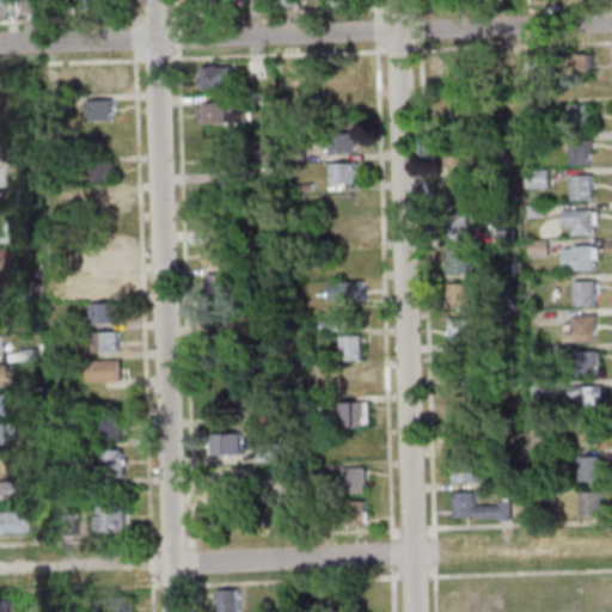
[(22,14),(20,0),(32,0),(32,13),(22,14)]
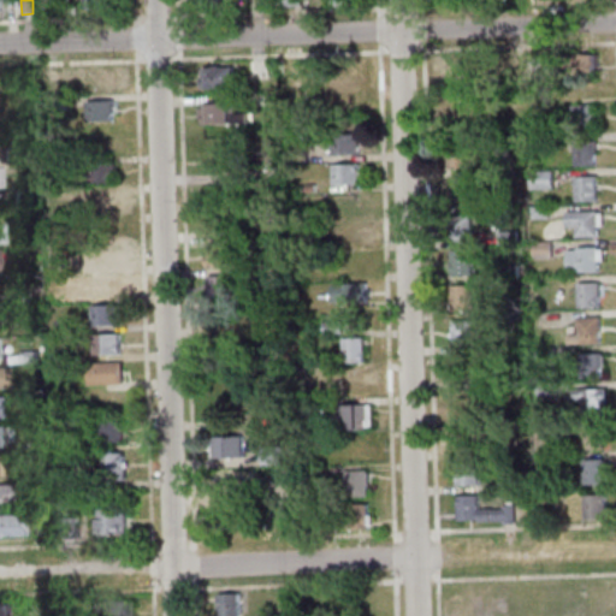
[(42,12),(42,0),(59,0),(60,11),(42,12)]
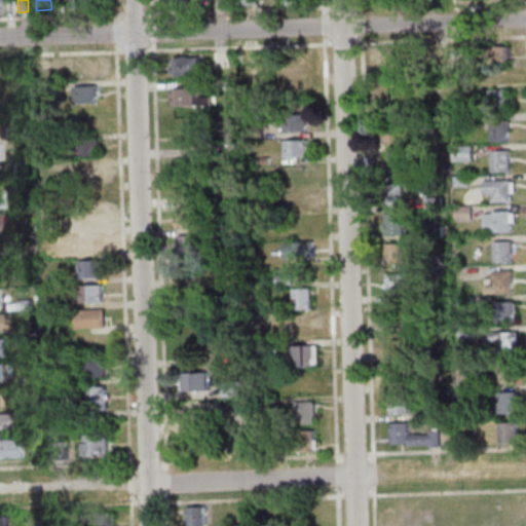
[(71,0),(71,8),(94,8),(94,0),(71,0)]
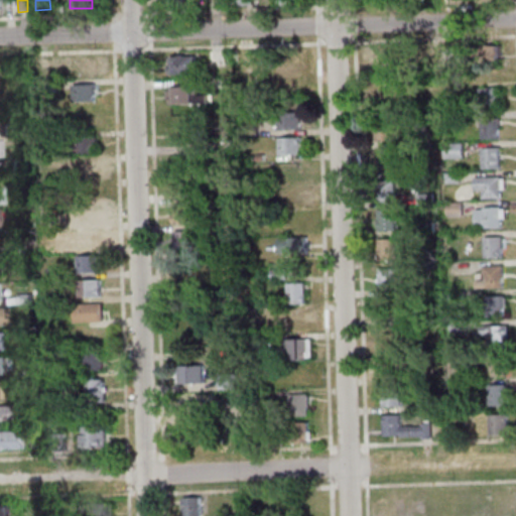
[(470,63),(470,46),(495,46),(496,63),(470,63)]
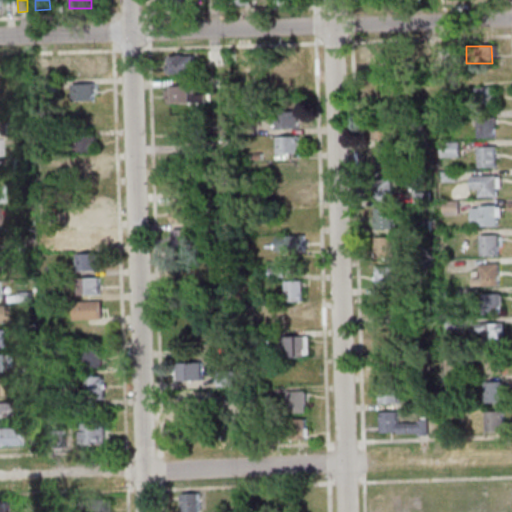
[(370,69),(369,49),(386,49),(386,69),(370,69)]
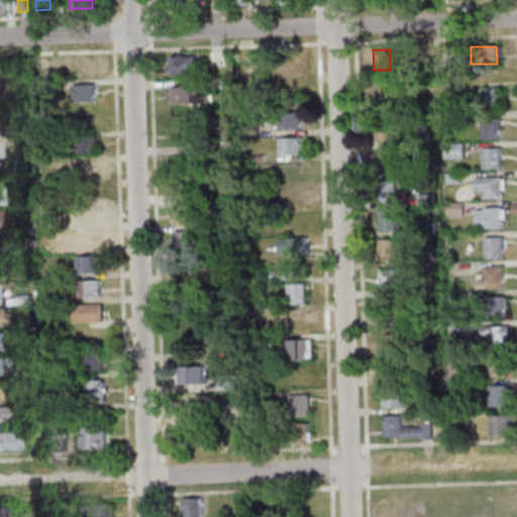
[(207,52),(221,50),(221,65),(208,66),(207,52)]
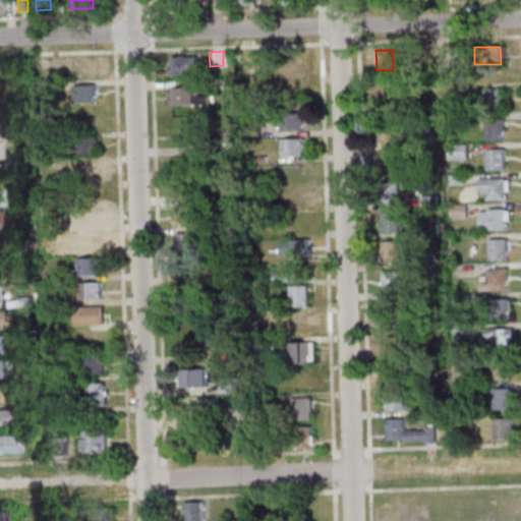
[(282,66),(282,70),(291,69),(291,88),(239,90),(238,55),(253,55),(254,67),(282,66)]
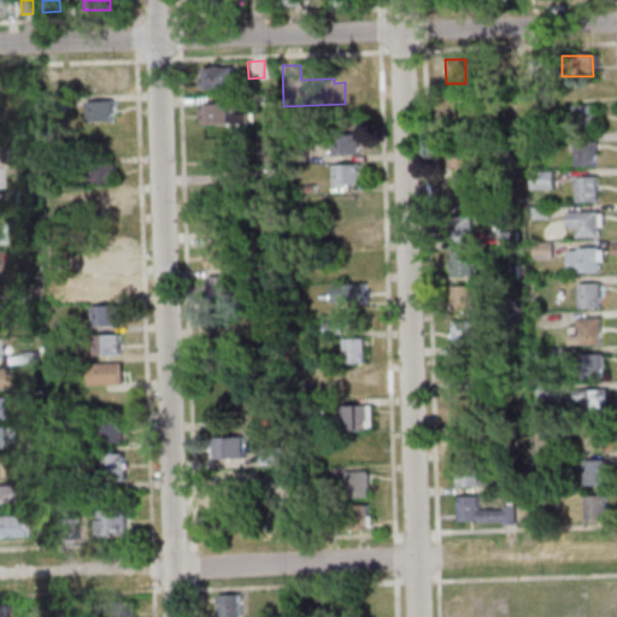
[(231,66),(231,88),(201,88),(201,68),(231,66)]
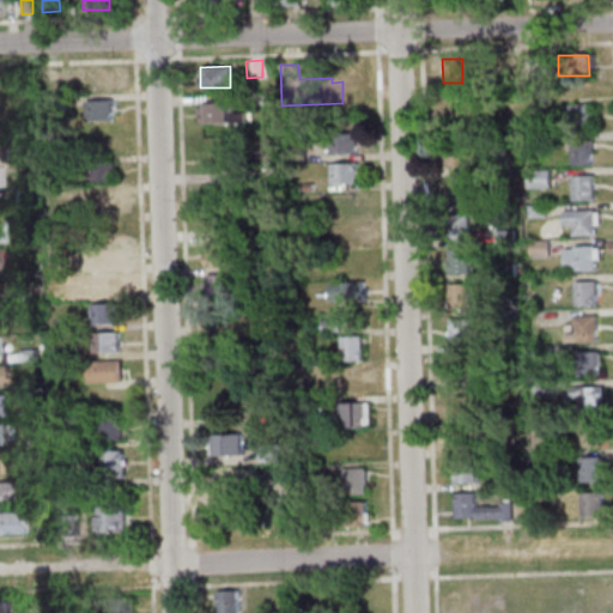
[(84,72),(110,71),(111,92),(85,92),(84,72)]
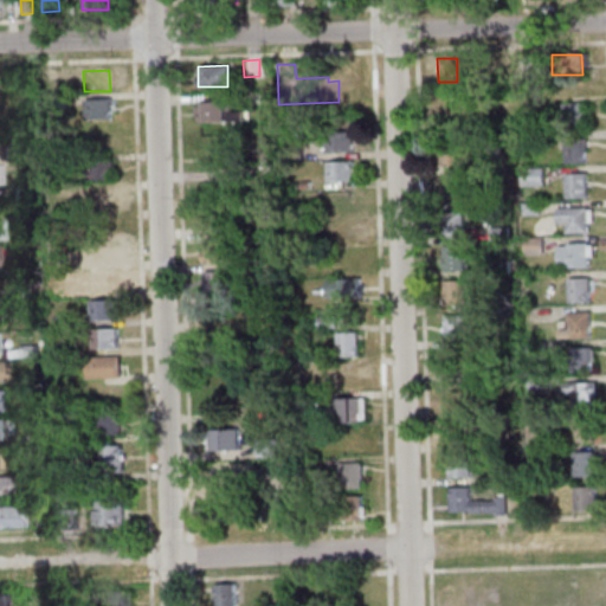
[(45,96),(63,96),(63,109),(45,109),(45,96)]
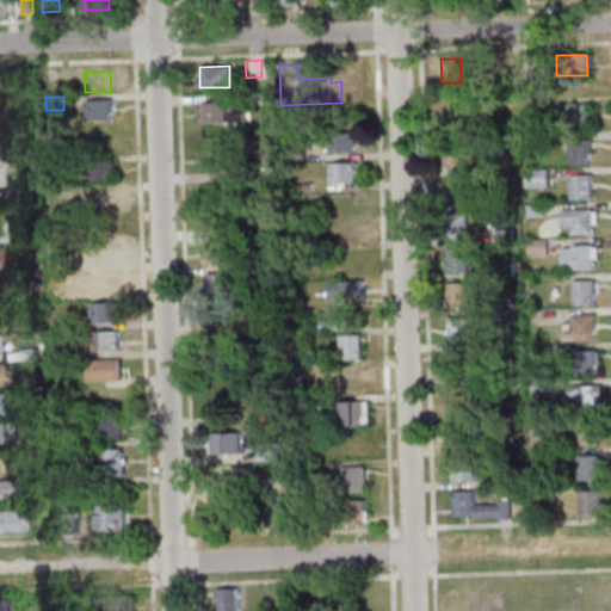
[(86,100),(111,100),(111,121),(86,122),(86,100)]
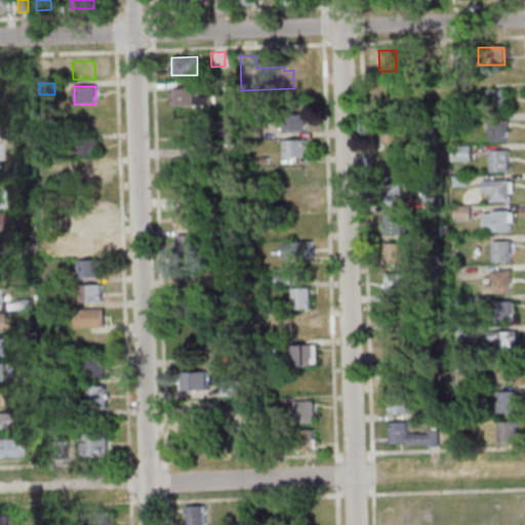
[(196,96),(208,95),(208,106),(172,107),(172,101),(168,101),(168,92),(172,92),(172,88),(196,87),(196,96)]
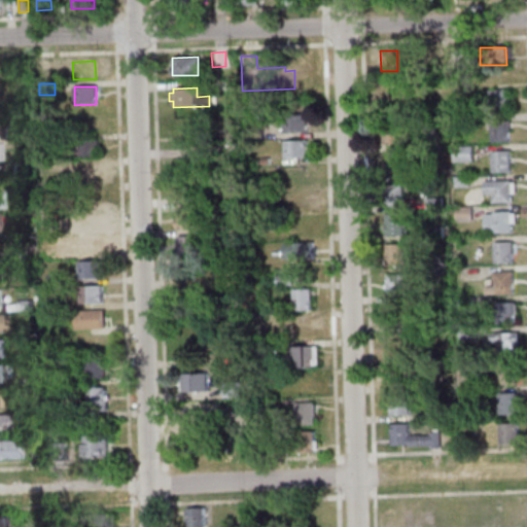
[(409,106),(425,103),(423,90),(406,93),(409,106)]
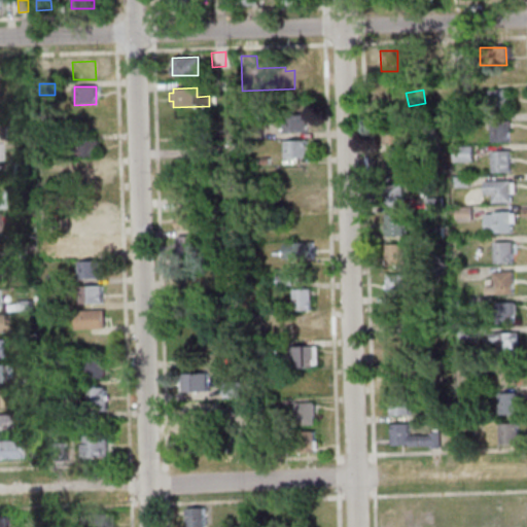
[(490,107),(490,91),(507,90),(508,106),(490,107)]
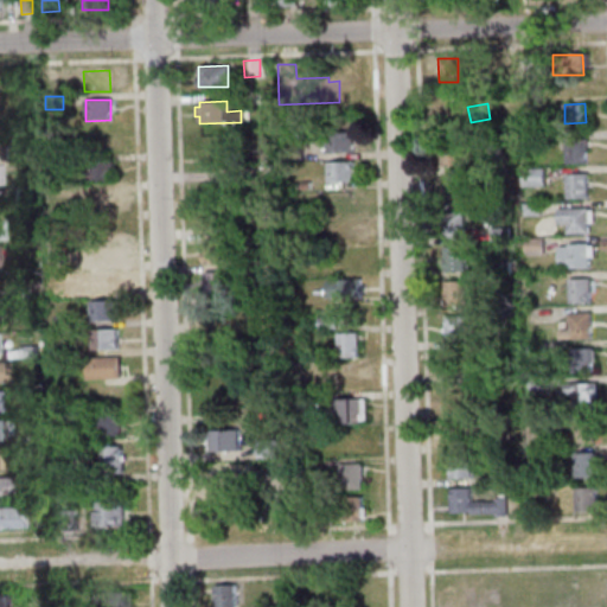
[(326,153),(325,133),(350,133),(351,152),(326,153)]
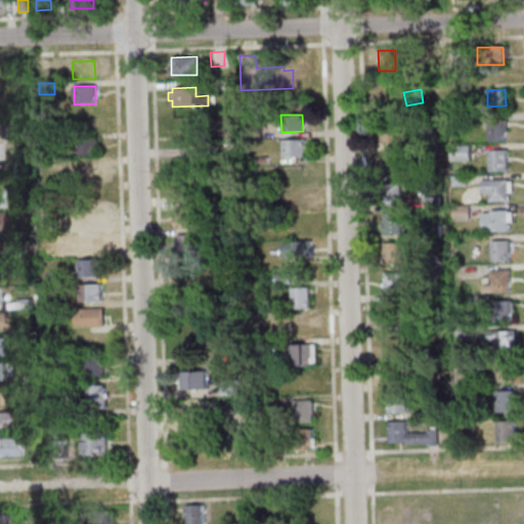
[(487,141),(487,121),(505,120),(506,141),(487,141)]
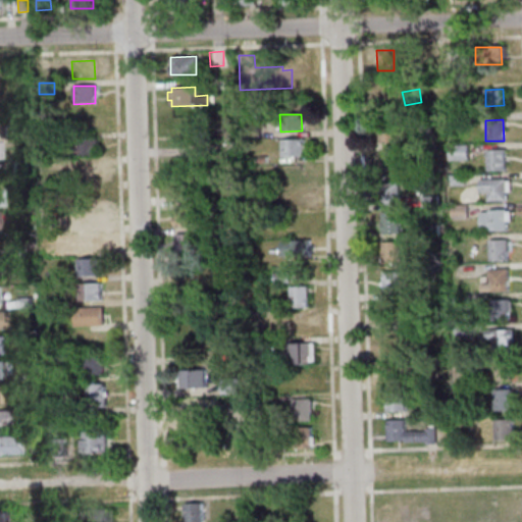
[(378,143),(378,122),(396,121),(397,143),(378,143)]
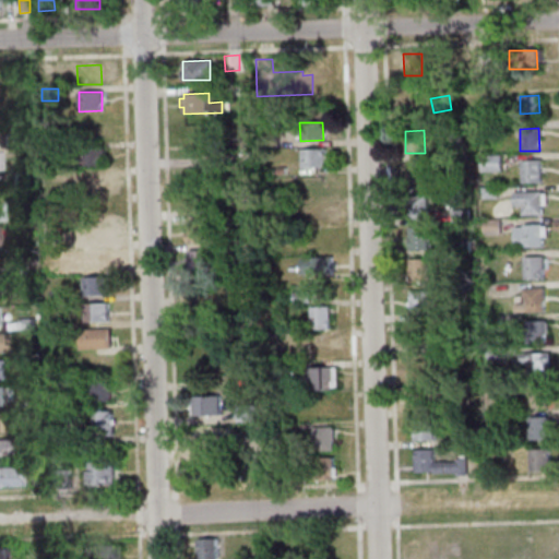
[(2,133),(21,133),(21,149),(2,149),(2,133)]
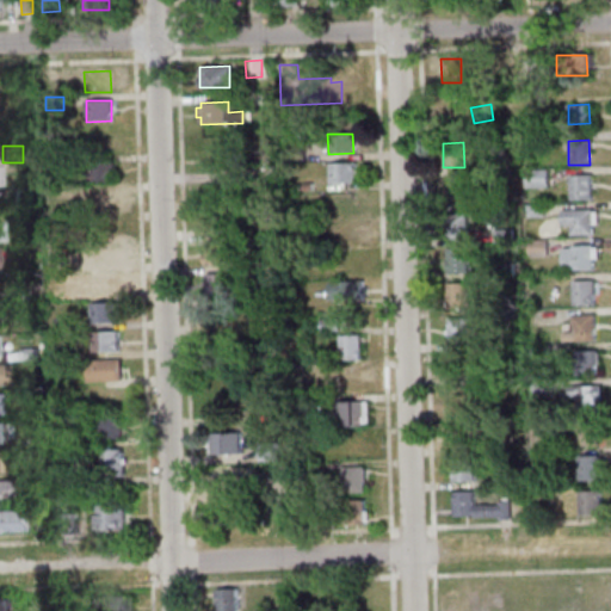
[(214,172),(214,150),(232,150),(233,171),(214,172)]
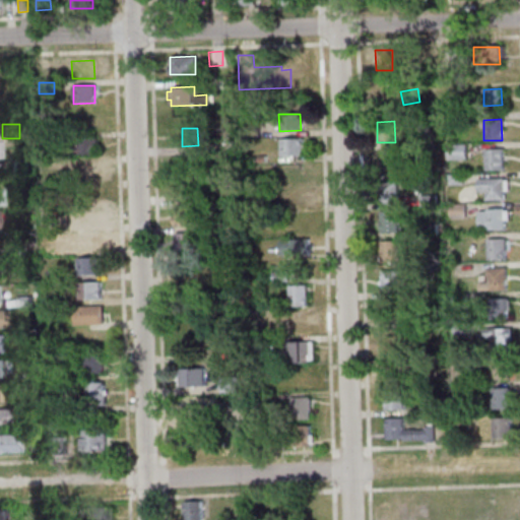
[(95,154),(74,155),(74,137),(95,137),(95,154)]
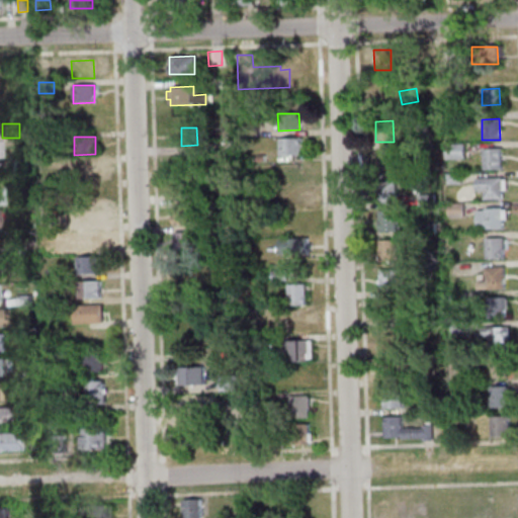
[(279,156),(278,139),(299,138),(300,155),(279,156)]
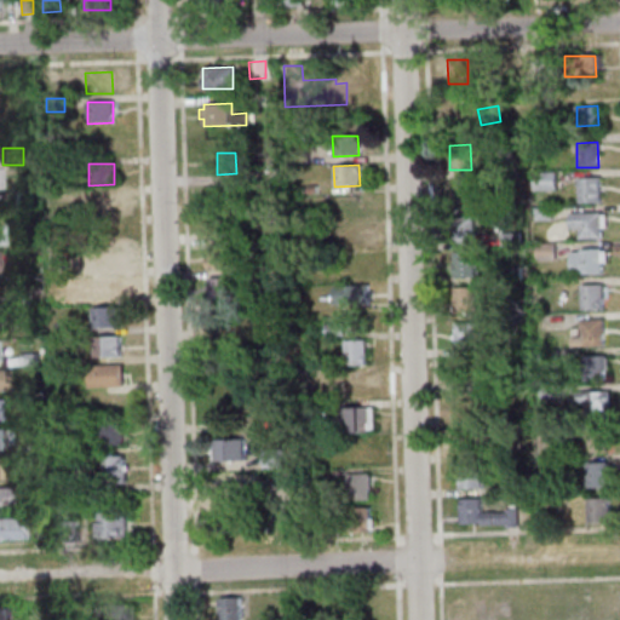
[(533,190),(533,173),(555,172),(555,190),(533,190)]
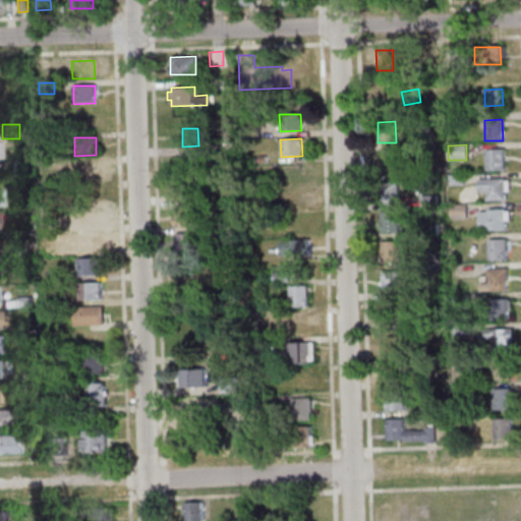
[(485,150),(503,149),(504,170),(486,170),(485,150)]
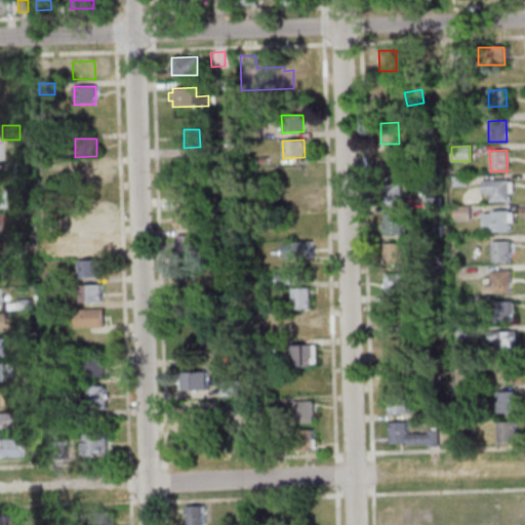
[(380,155),(399,154),(399,166),(410,165),(410,174),(381,175),(380,155)]
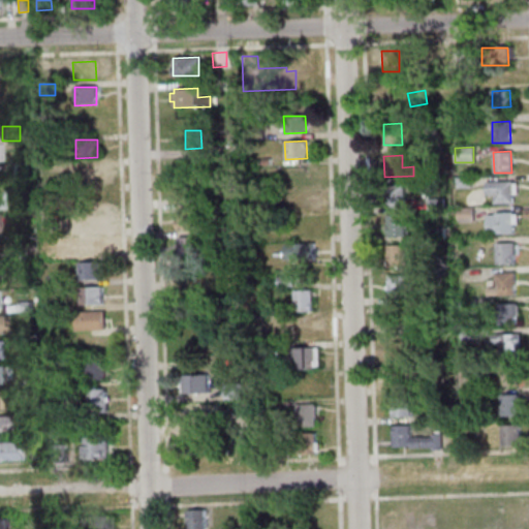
[(11,176),(11,162),(27,162),(27,176),(11,176)]
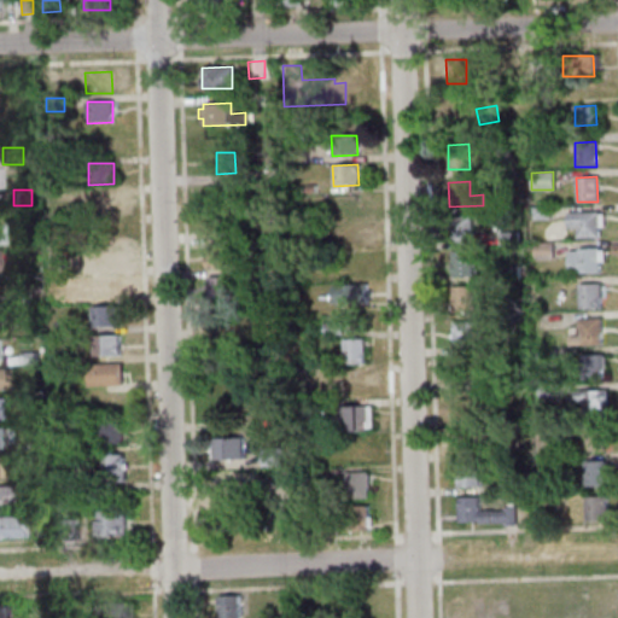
[(89,194),(114,193),(115,214),(89,215),(89,194)]
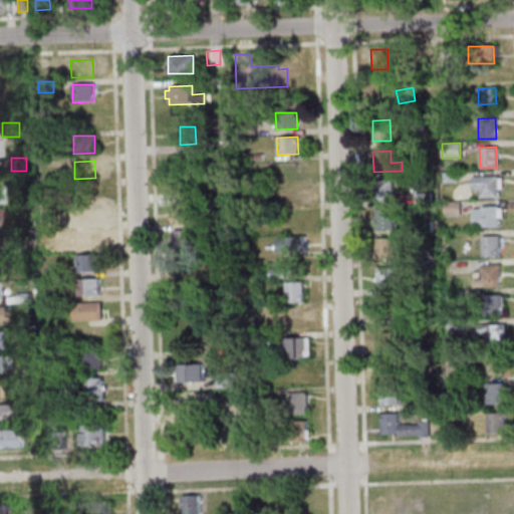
[(414,175),(414,164),(428,163),(429,174),(414,175)]
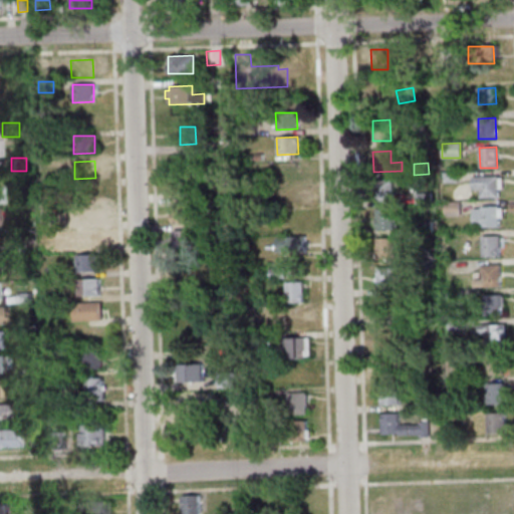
[(442,183),(442,173),(457,172),(457,182),(442,183)]
